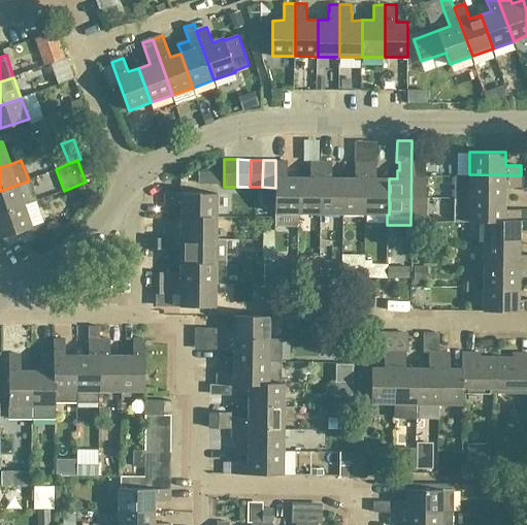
[(275,214),(299,214),(299,177),(288,177),(288,161),(275,161),(275,188),(275,214)]
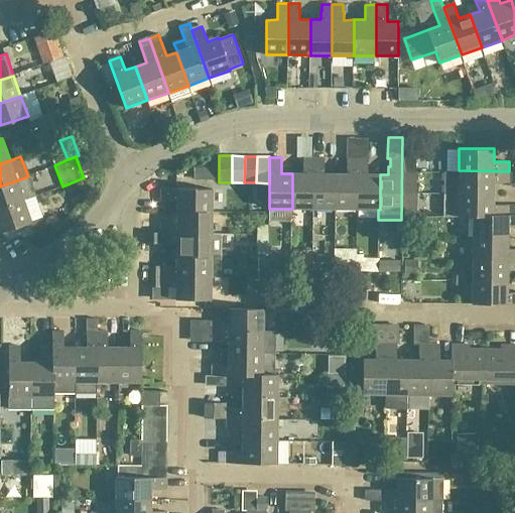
[(313,209),(313,158),(303,158),(303,173),(292,173),(292,209),(313,209)]
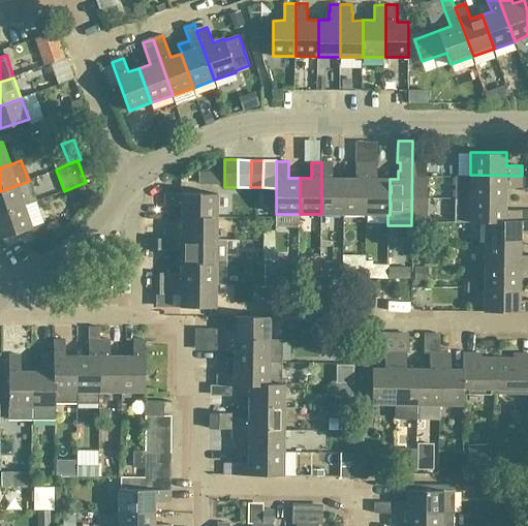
[(321,162),(321,214),(344,215),(344,179),(334,178),(334,162),(321,162)]
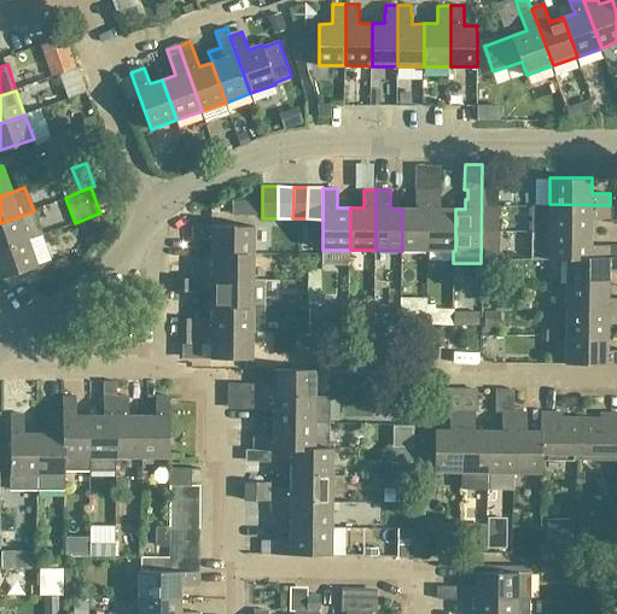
[(428,251),(429,191),(415,191),(415,209),(402,209),(402,251),(428,251)]
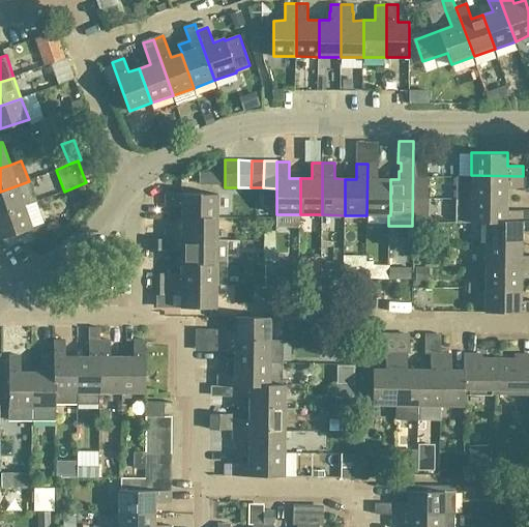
[(388,215),(390,215),(390,179),(378,179),(378,164),(377,164),(368,164),(366,215),(388,215)]
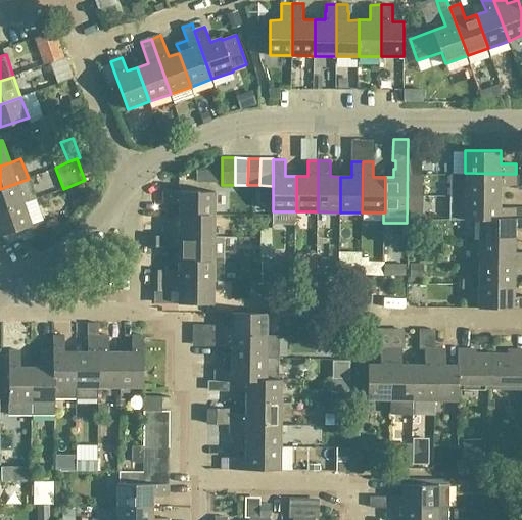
[(516,185),(516,174),(465,173),(453,173),(453,195),(500,196),(500,185),(516,185)]
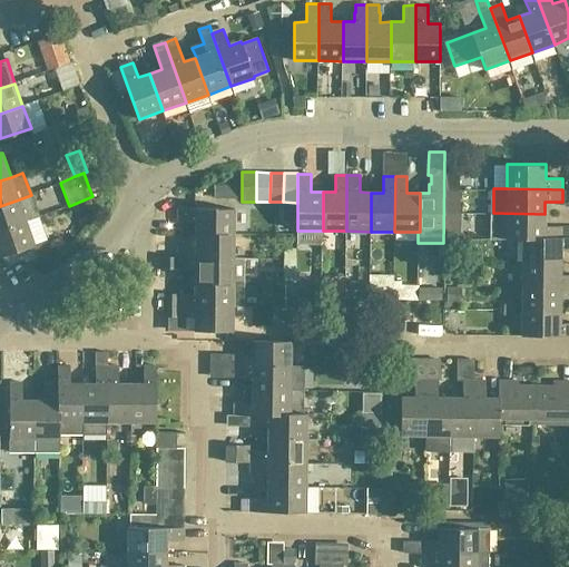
[(19,199),(0,206),(0,232),(28,222),(39,217),(31,195),(19,199)]
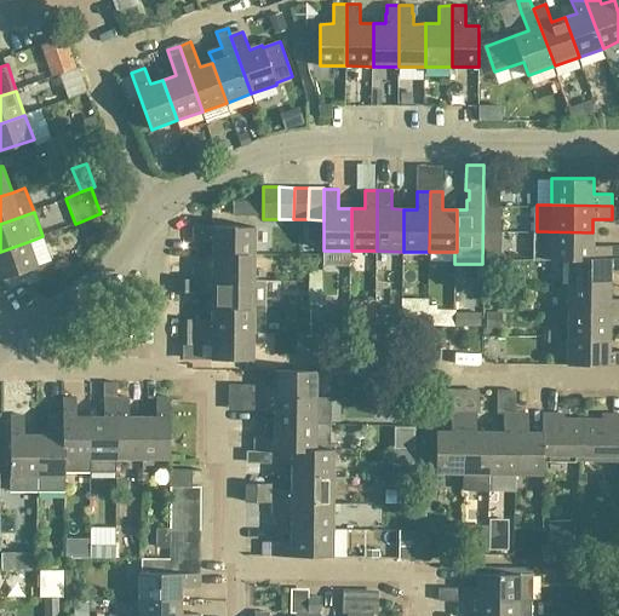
[(213,254),(257,254),(257,228),(195,228),(195,241),(213,241),(213,254)]
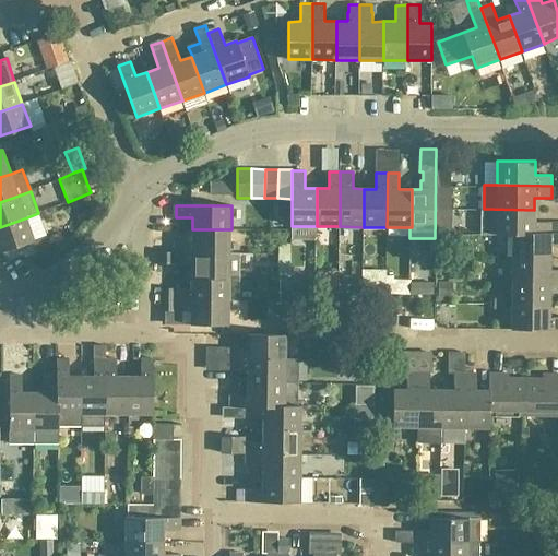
[(484,209),(484,234),(511,234),(512,233),(550,233),(550,232),(551,222),(534,222),(534,210),(484,209)]
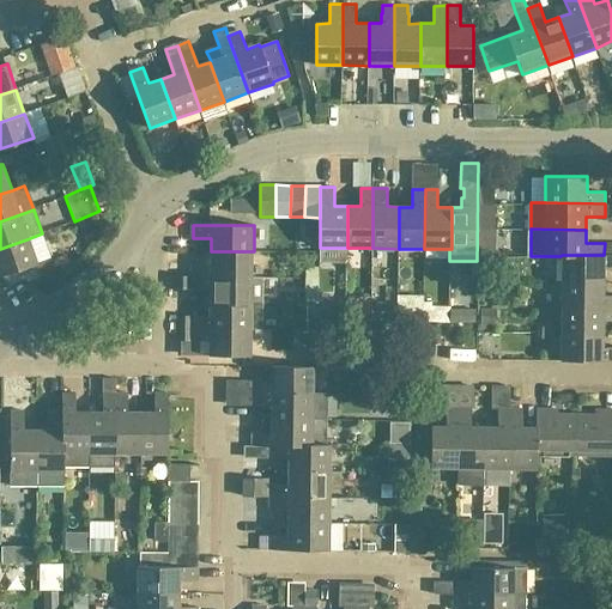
[(30,238),(0,249),(0,275),(38,262),(30,238)]
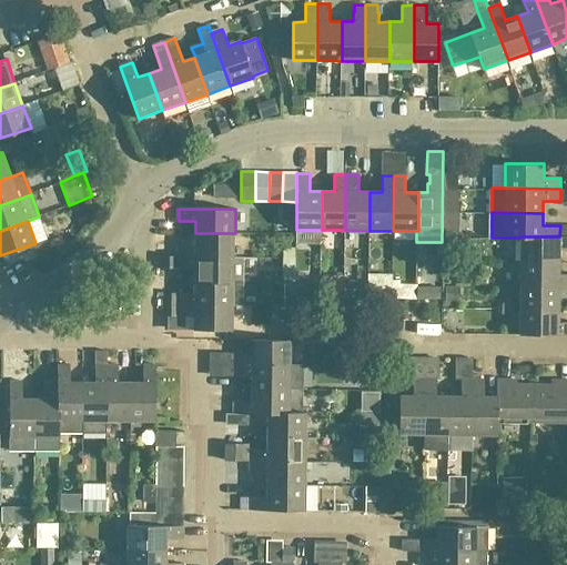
[(179,245),(179,256),(234,258),(235,233),(195,233),(195,245),(179,245)]
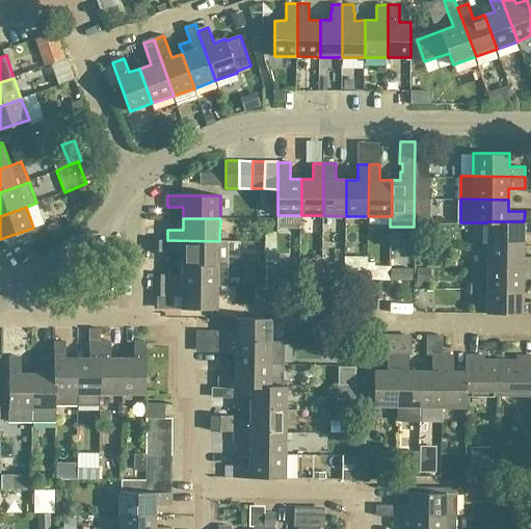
[(487,221),(486,222),(487,222),(487,244),(524,244),(524,234),(530,233),(530,219),(524,220),(524,221),(487,221)]
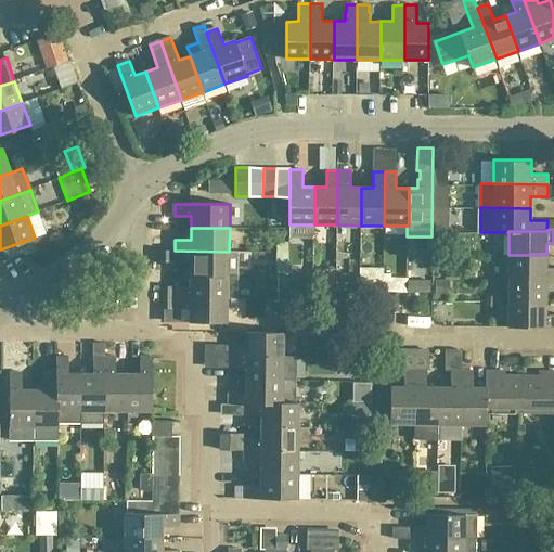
[(191,262),(191,276),(237,276),(237,252),(229,252),(175,251),(154,251),(154,262),(191,262)]
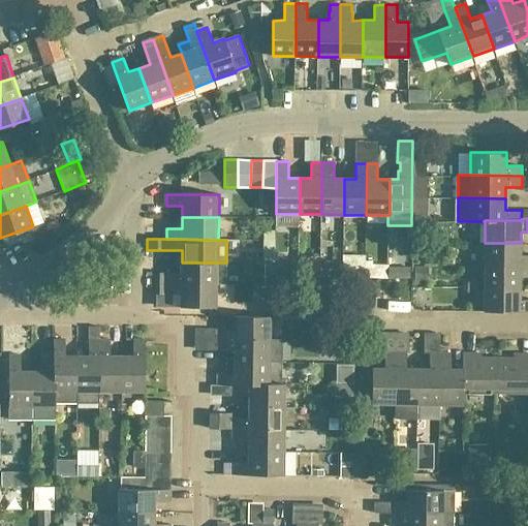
[(485,265),(527,265),(527,255),(521,255),(521,243),(485,243),(485,265)]
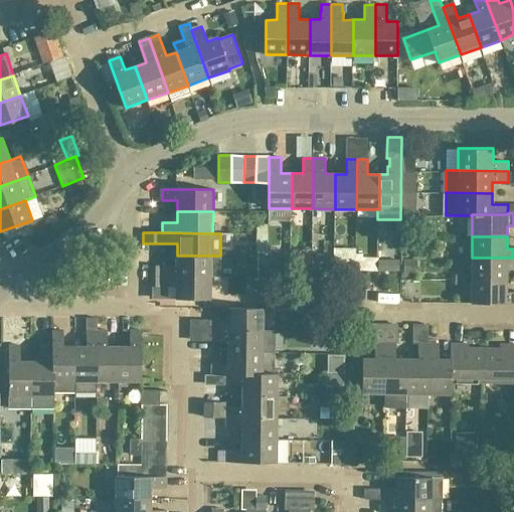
[(152,276),(212,276),(212,277),(220,277),(220,256),(177,256),(177,267),(152,266),(152,276)]
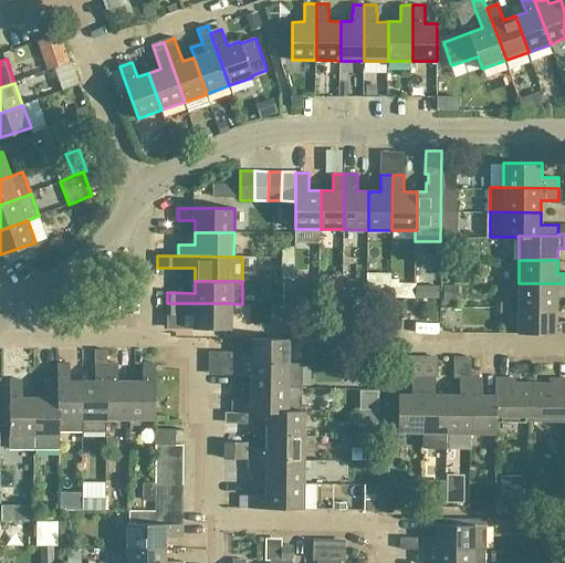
[(293,305),(293,281),(283,281),(283,305),(293,305)]
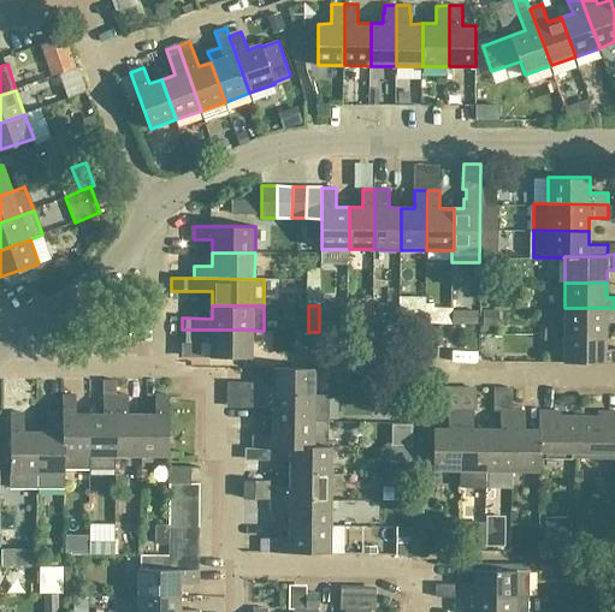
[(565,334),(607,334),(607,322),(614,321),(614,308),(565,308),(565,334)]
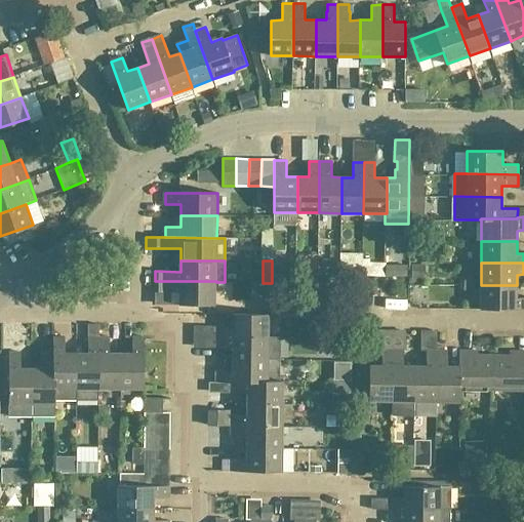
[(216,306),(216,282),(216,281),(155,281),(155,292),(180,292),(180,306),(216,306)]
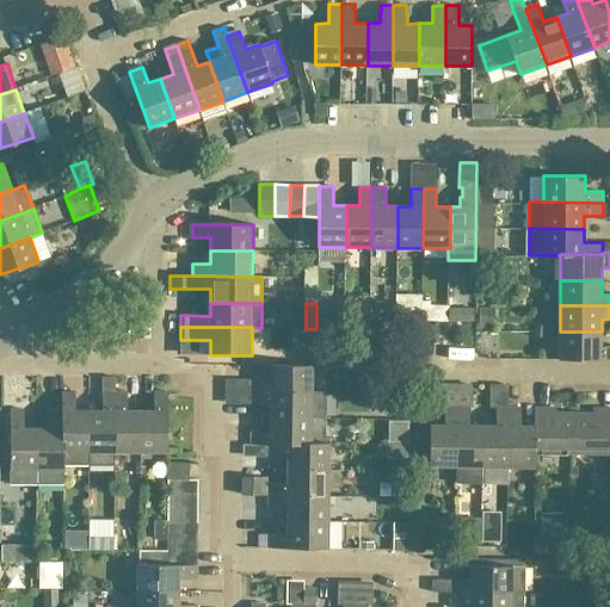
[(602,332),(560,332),(560,359),(609,358),(609,346),(602,347),(602,332)]
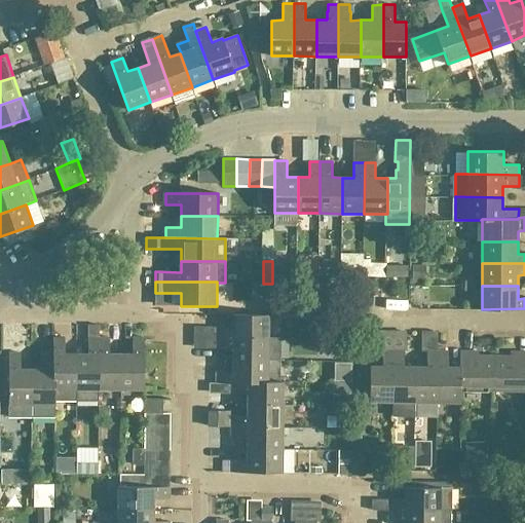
[(216,337),(267,338),(267,312),(231,312),(231,326),(216,326),(216,337)]
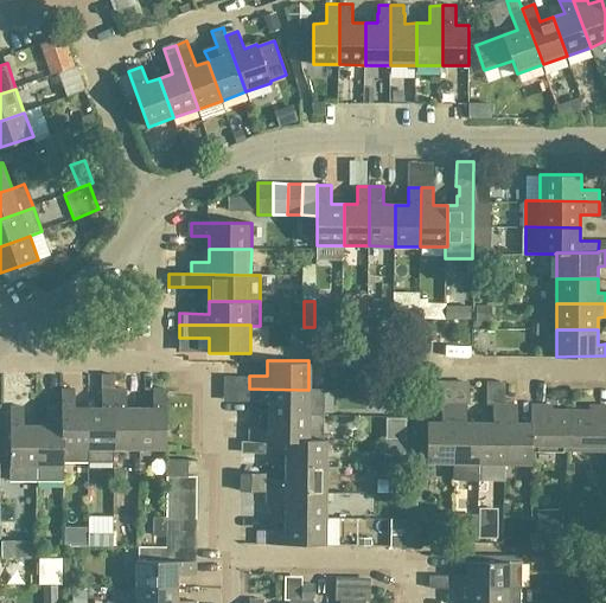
[(88,409),(88,449),(88,462),(114,462),(114,449),(114,391),(116,391),(116,376),(104,376),(104,401),(99,406),(99,409),(88,409)]
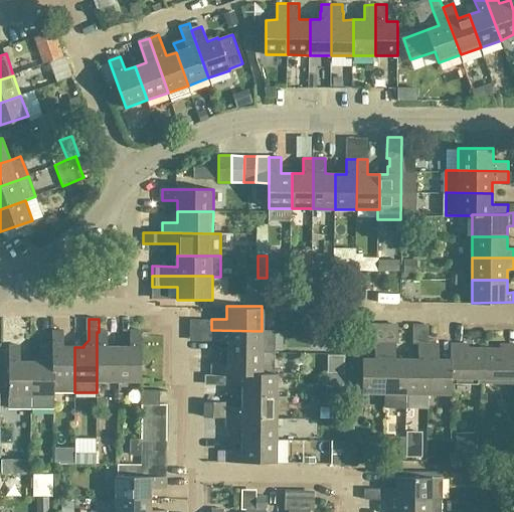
[(211,330),(211,339),(227,339),(227,352),(275,353),(275,331),(262,331),(211,330)]
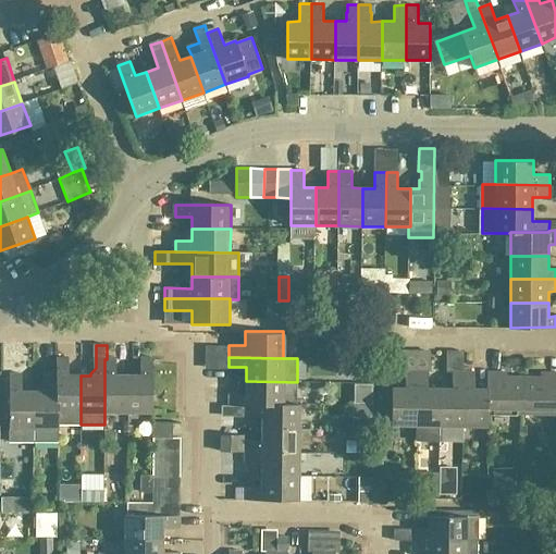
[(59,372),(58,413),(59,413),(59,425),(81,425),(81,413),(81,376),(71,376),(71,359),(57,359),(57,372),(59,372)]
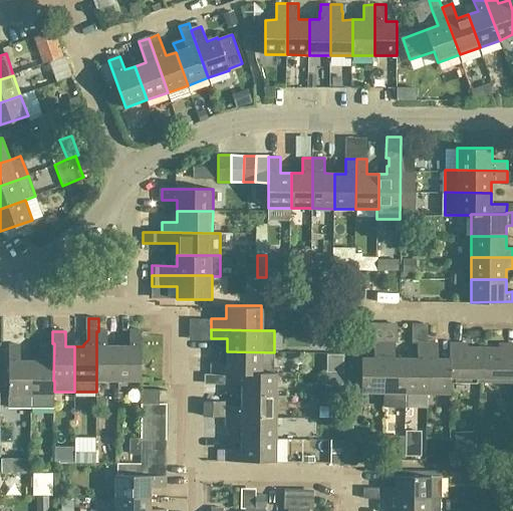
[(98,331),(96,331),(96,380),(117,380),(117,346),(108,346),(108,331),(98,331)]
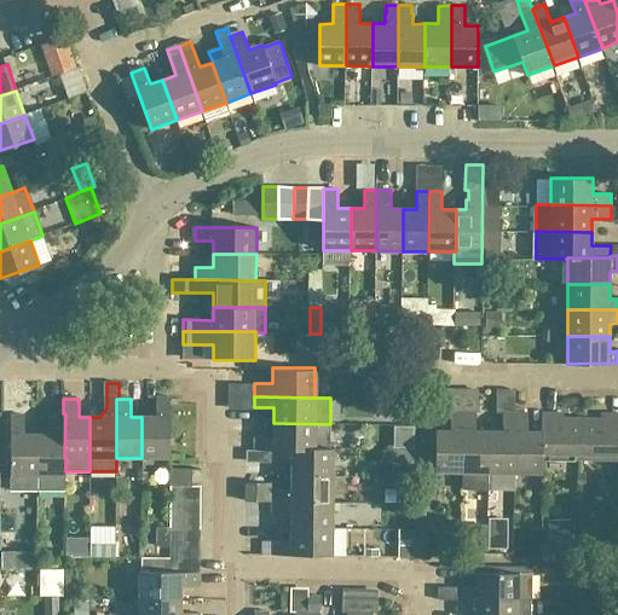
[(157,417),(142,417),(142,458),(169,458),(171,399),(157,399),(157,417)]
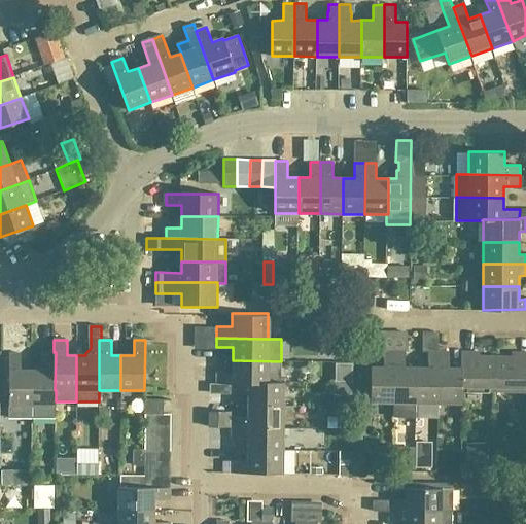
[(353,371),(352,413),(372,413),(371,402),(393,403),(395,350),(383,350),(383,365),(371,365),(371,371),(353,371)]
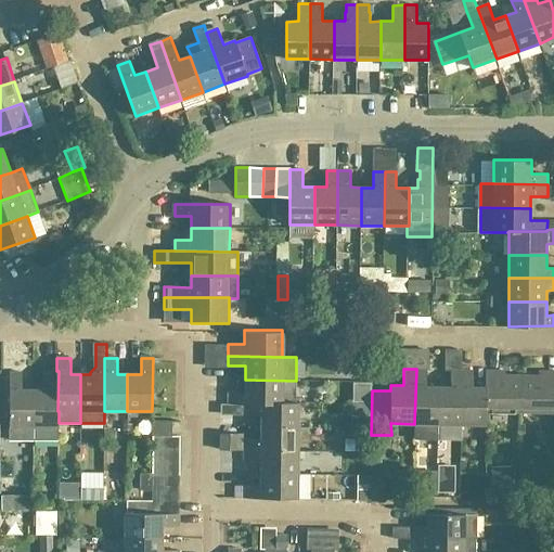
[(414,436),(437,437),(438,385),(425,385),(426,369),(416,369),(414,424),(414,436)]
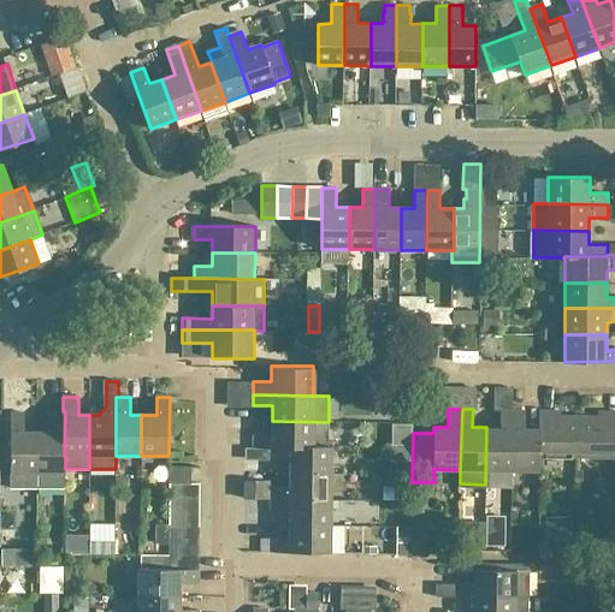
[(486,427),(485,485),(512,485),(512,470),(513,409),(500,409),(500,428),(486,427)]
